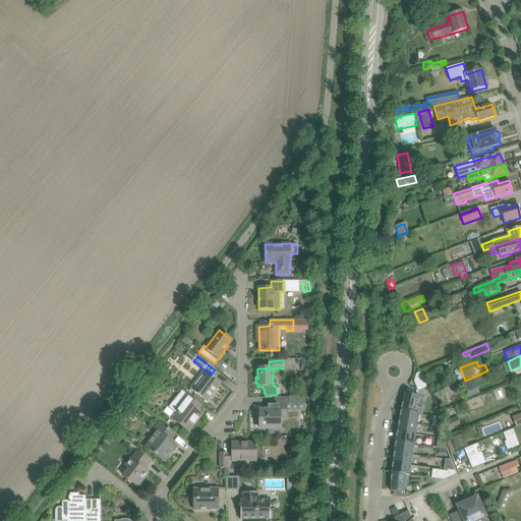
[(428,375),(426,369),(420,371),(423,379),(428,375)]
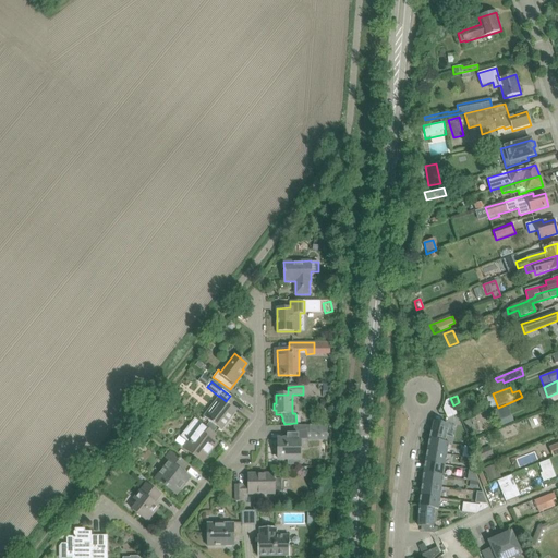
[(220,397),(205,417),(221,431),(237,410),(228,403),(226,401),(220,397)]
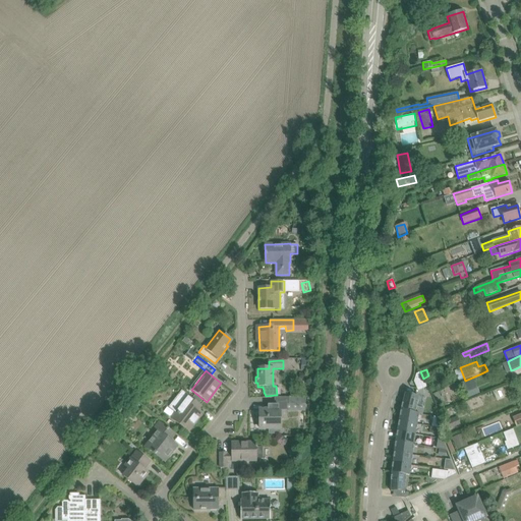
[(479,394),(474,380),(461,385),(467,399),(479,394)]
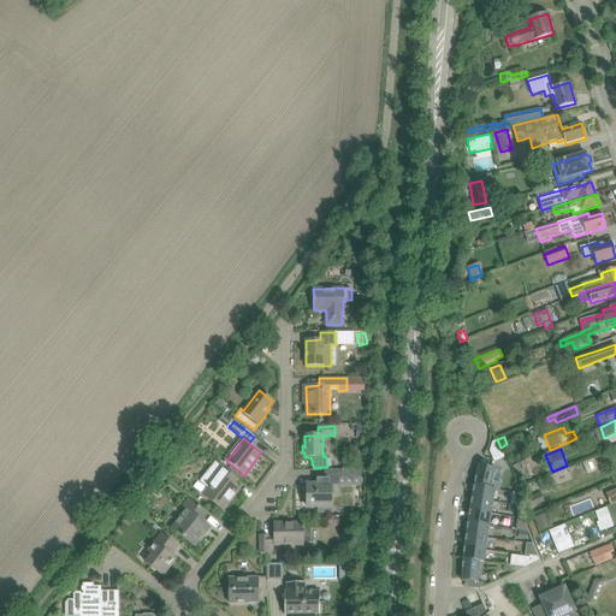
[(475,483),(474,486),(490,489),(491,486),(493,481),(492,481),(493,478),(495,474),(493,474),(496,469),(479,465),(478,471),(480,471),(479,474),(477,474),(475,483)]
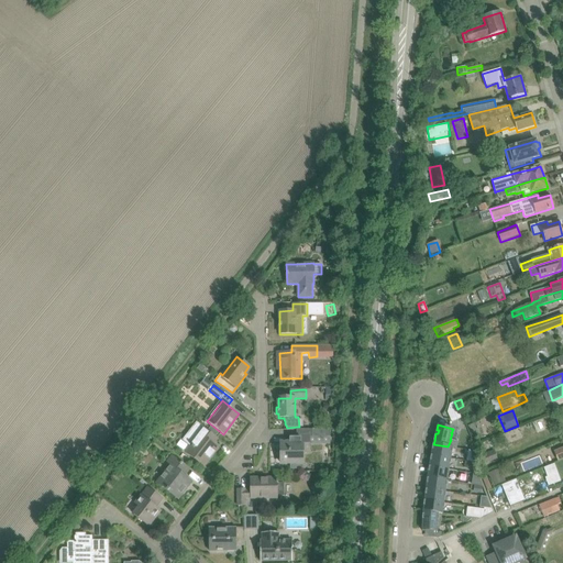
[(210,426),(207,430),(209,431),(214,435),(218,432),(210,426)]
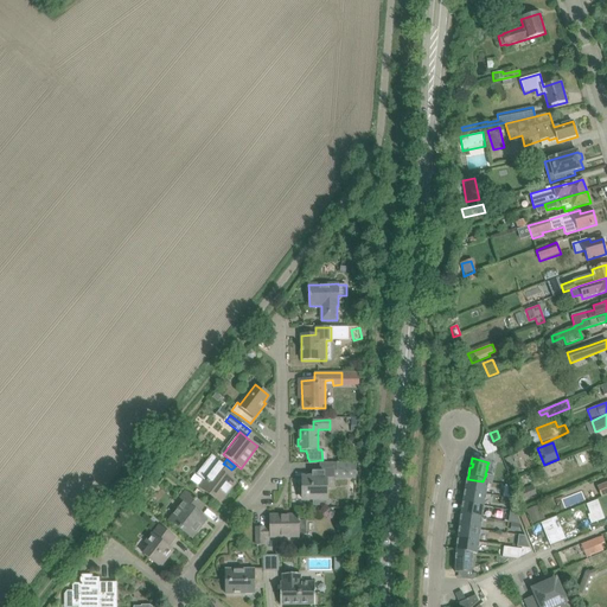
[(200,489),(210,496),(219,503),(235,483),(229,479),(235,472),(231,470),(225,465),(223,464),(222,461),(200,489)]
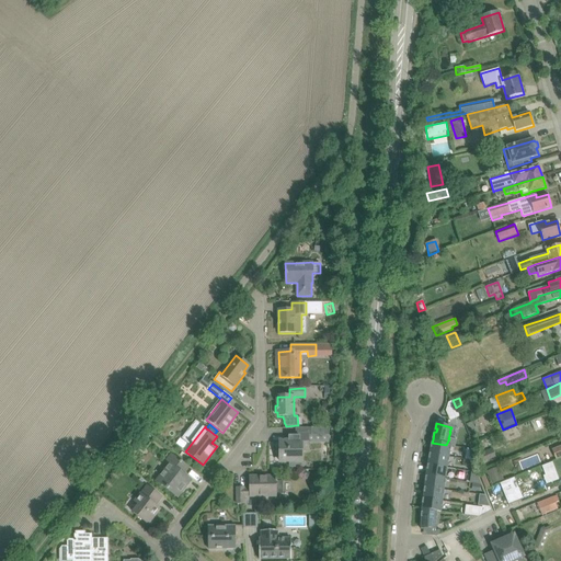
[(288,442),(279,442),(279,461),(289,461),(289,467),(302,467),(301,461),(301,456),(301,451),(309,451),(308,435),(308,434),(288,434),(288,442)]
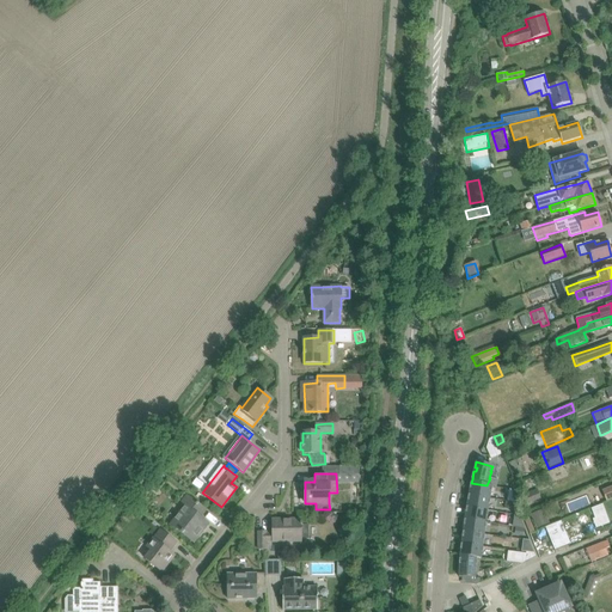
[(469,494),(469,495),(490,499),(491,493),(493,488),(491,488),(491,487),(487,485),(471,483),(470,490),(472,491),(471,495),(469,494)]
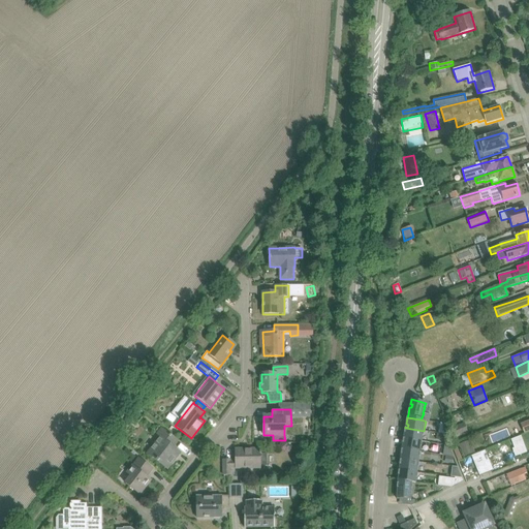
[(440,423),(438,433),(446,434),(442,424),(440,423)]
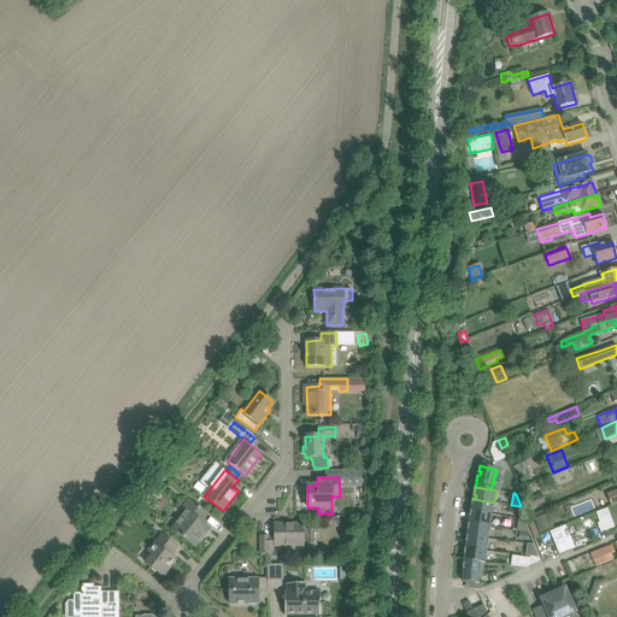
[(200,497),(197,501),(204,507),(207,503),(200,497)]
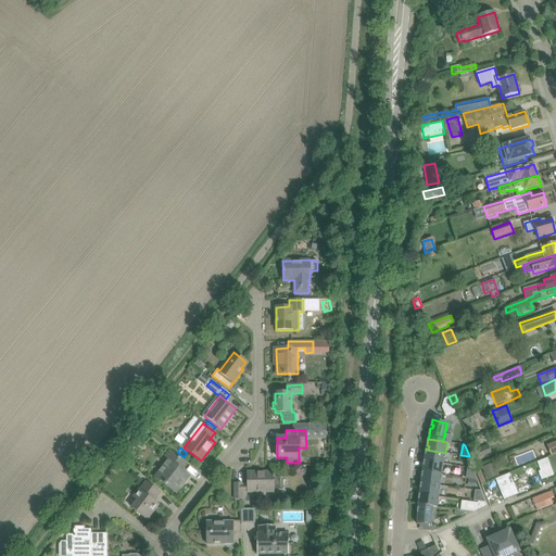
[(425,459),(425,460),(443,464),(444,458),(445,454),(445,453),(426,450),(426,451),(425,456),(427,457),(427,460),(425,459)]
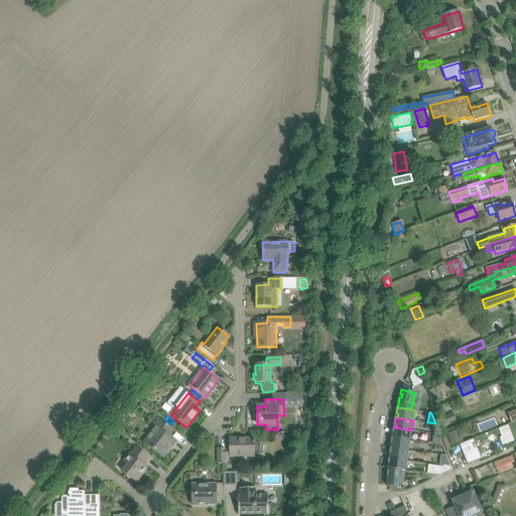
[(144,442),(155,452),(163,458),(175,441),(168,436),(173,430),(158,418),(153,424),(156,427),(144,442)]
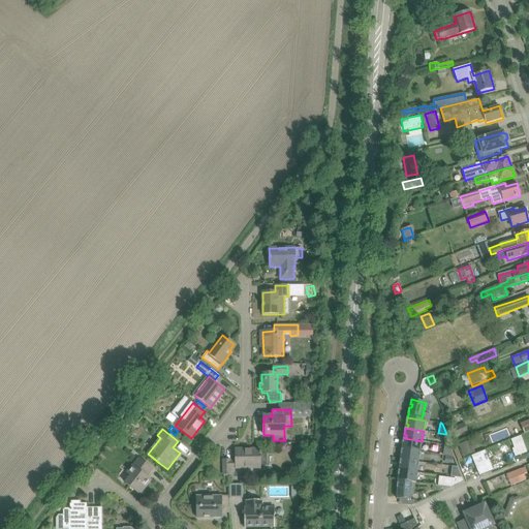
[(402,447),(402,448),(419,452),(421,446),(422,447),(422,442),(422,441),(404,438),(403,439),(403,444),(404,445),(404,448),(402,447)]
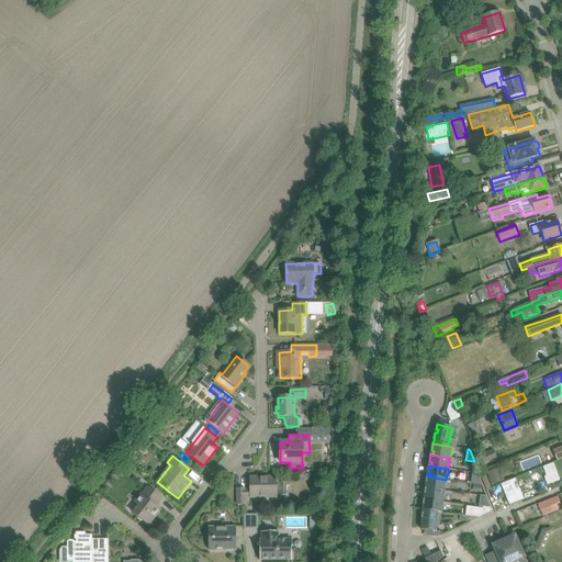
[(487,472),(493,485),(505,481),(498,468),(487,472)]
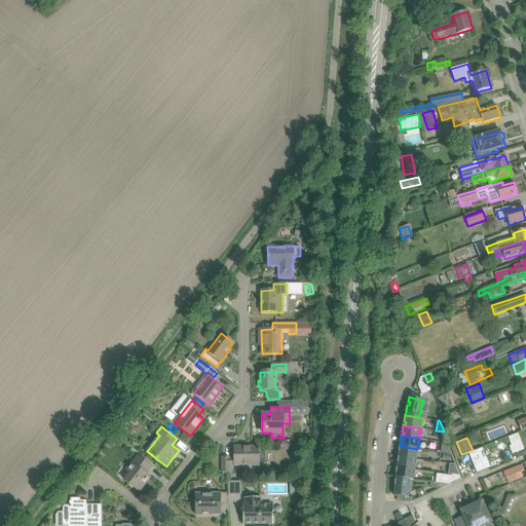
[(439,451),(449,453),(444,442),(441,441),(439,451)]
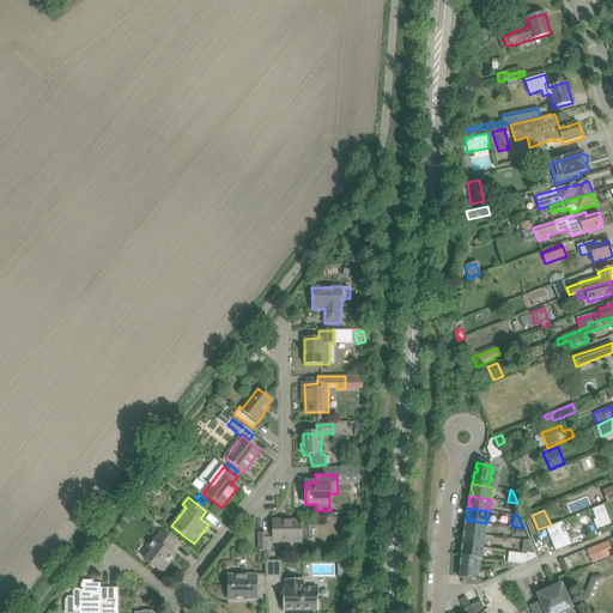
[(259,551),(267,551),(267,541),(273,541),(273,544),(302,544),(302,540),(309,540),(309,526),(302,526),(302,520),(273,521),(273,535),(267,535),(267,533),(259,533),(259,551)]
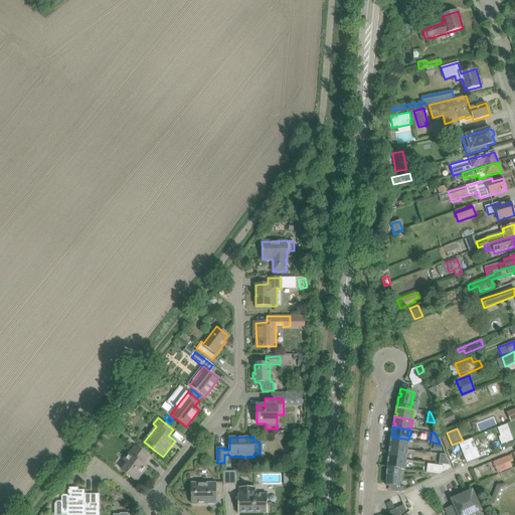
[(390,447),(390,448),(407,450),(408,446),(409,441),(408,441),(408,440),(391,437),(390,444),(392,444),(392,447),(390,447)]
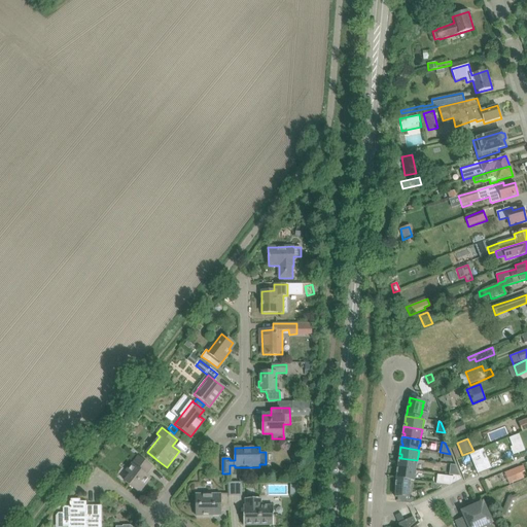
[(469,454),(478,473),(491,468),(483,449),(469,454)]
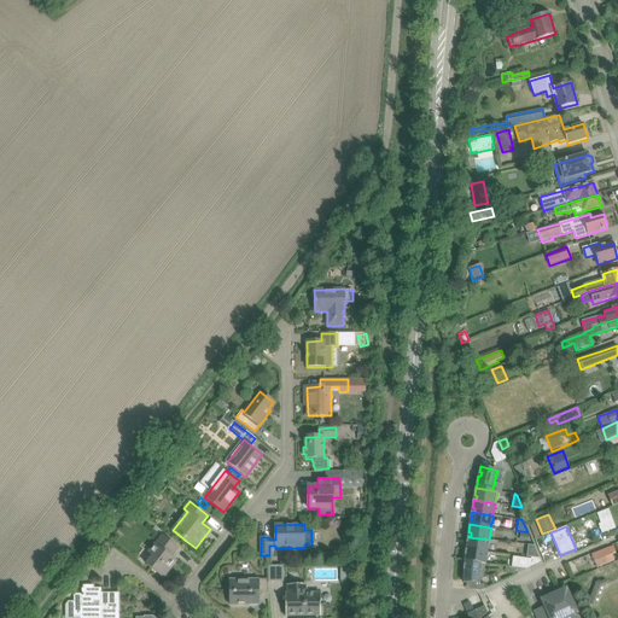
[(150,552),(153,555),(146,565),(163,578),(176,561),(172,557),(178,548),(163,536),(157,546),(155,544),(150,552)]
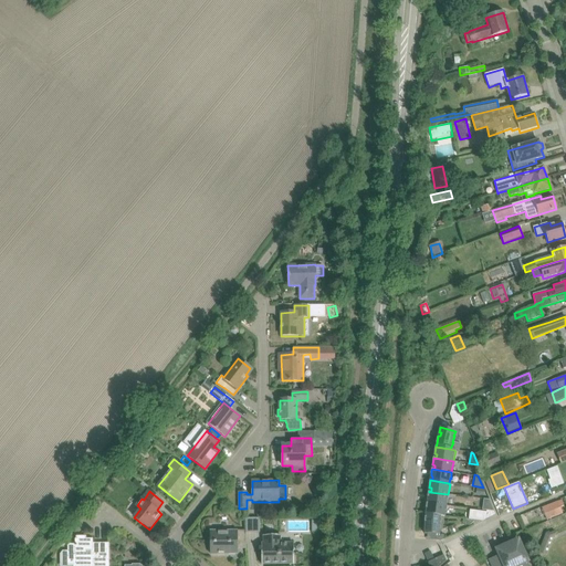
[(427,502),(427,503),(447,505),(447,501),(448,501),(448,495),(448,494),(429,492),(428,492),(428,499),(430,499),(429,502),(427,502)]
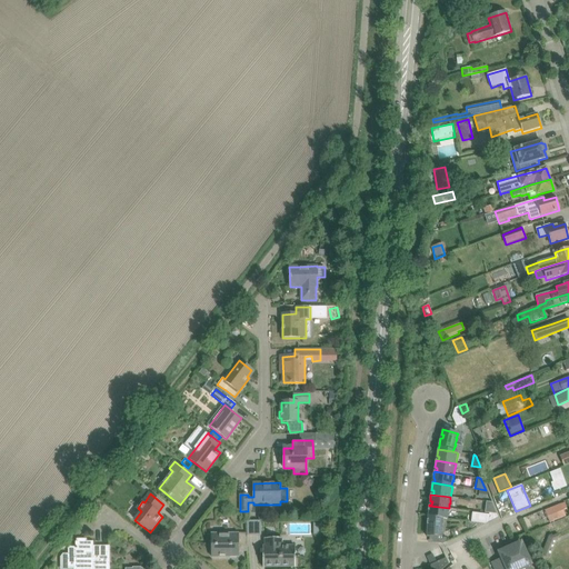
[(486,501),(485,512),(497,515),(492,502),(486,501)]
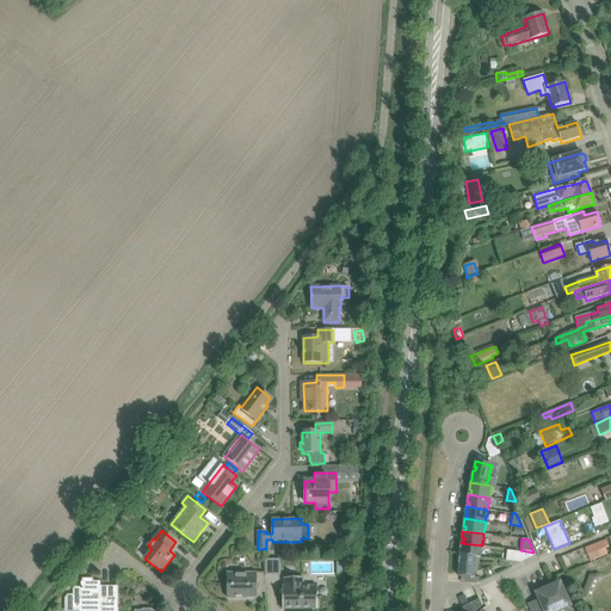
[(591,561),(608,554),(608,556),(610,554),(610,553),(609,547),(606,541),(585,549),(591,561)]
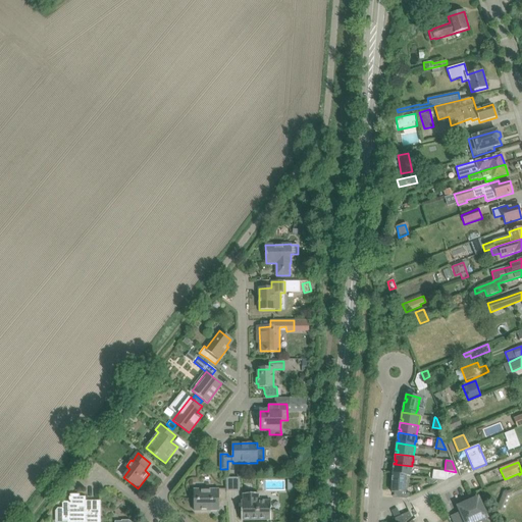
[(412,466),(394,464),(393,470),(395,470),(395,473),(395,474),(407,475),(407,476),(410,477),(411,472),(412,467),(412,466)]
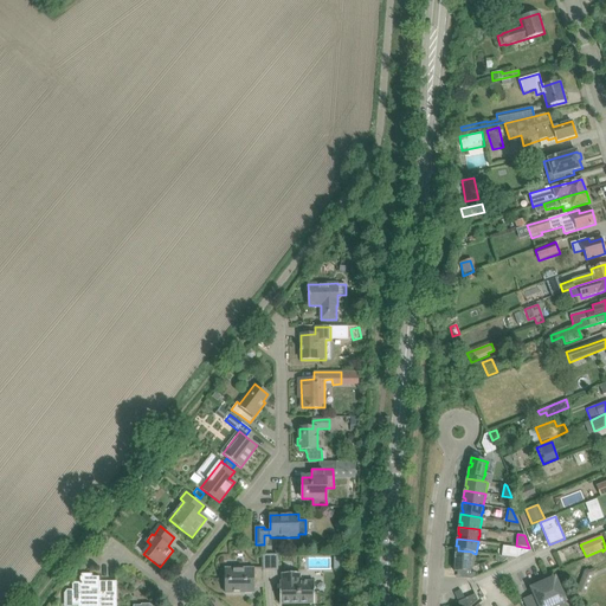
[(503,546),(502,556),(516,558),(521,556),(522,548),(503,546)]
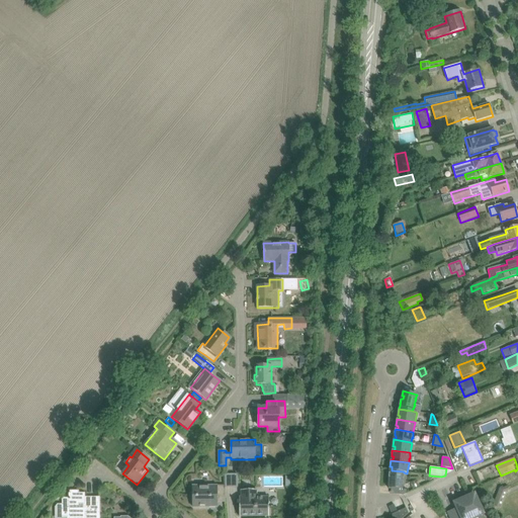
[(404,472),(404,471),(392,470),(392,469),(390,469),(390,470),(389,481),(391,481),(391,484),(389,484),(389,489),(402,490),(403,485),(403,482),(403,479),(404,479),(404,475),(403,475),(404,472)]
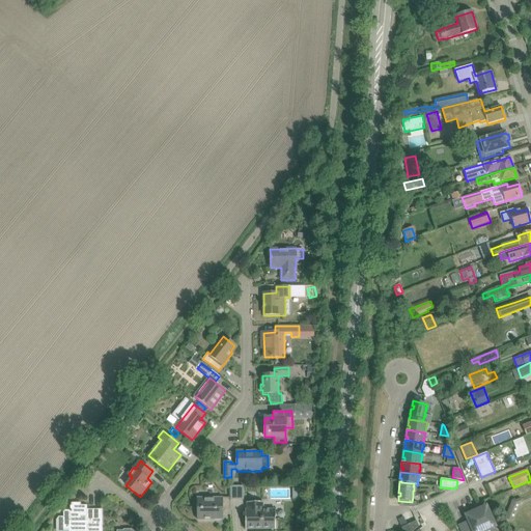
[(230,486),(230,498),(230,500),(244,500),(244,485),(230,486)]
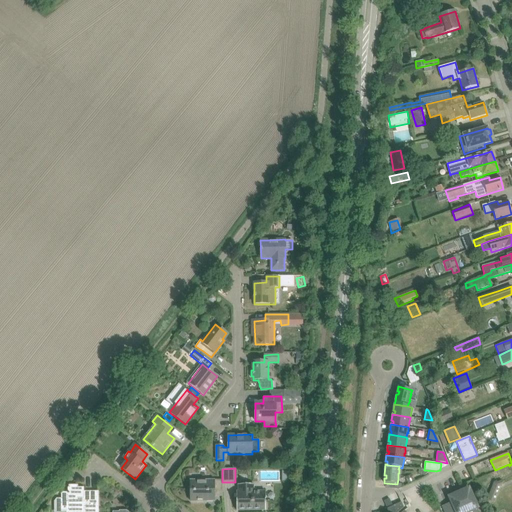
[(511,473),(494,482),(487,499),(492,502),(499,486),(511,479),(511,473)]
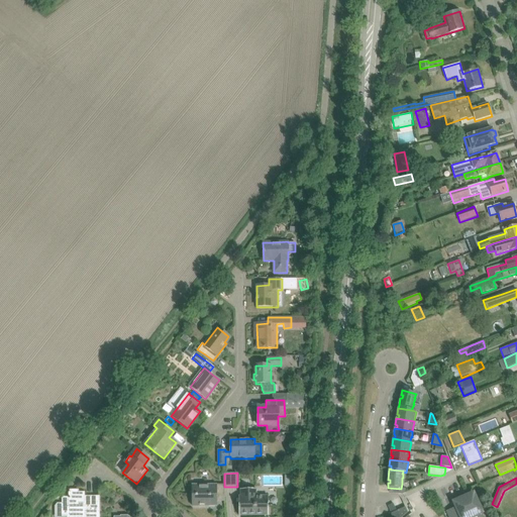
[(192,485),(192,488),(193,506),(216,506),(216,498),(224,498),(224,487),(224,485),(192,485)]
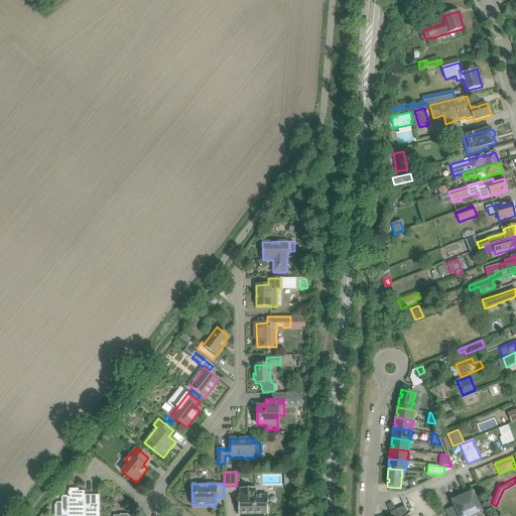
[(56,502),(54,505),(54,508),(61,508),(62,514),(67,514),(67,515),(99,515),(99,495),(85,495),(85,491),(79,491),(79,489),(70,490),(70,492),(69,492),(69,496),(61,496),(61,502),(56,502)]
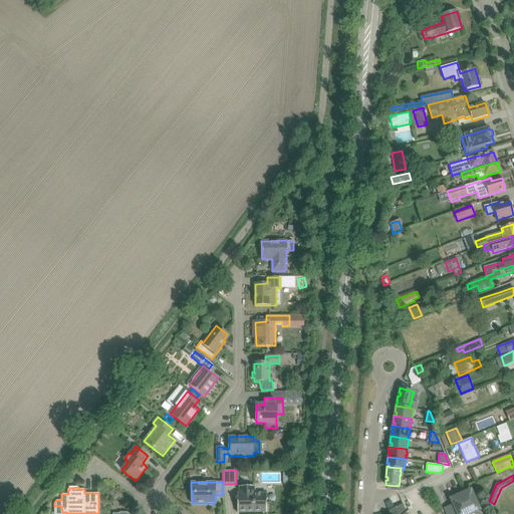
[(237,494),(238,503),(238,513),(267,512),(266,493),(254,493),(254,487),(239,487),(239,494),(237,494)]
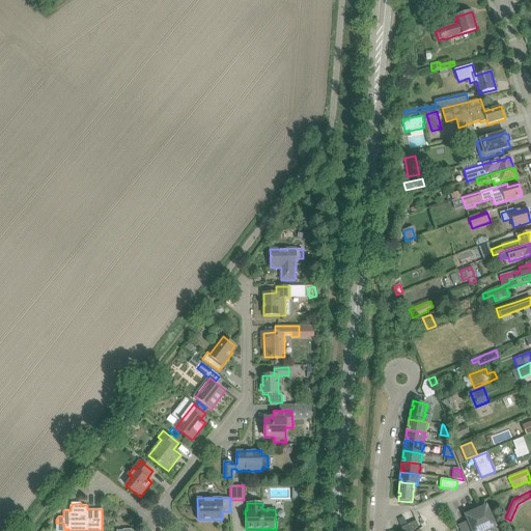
[(459,526),(462,530),(494,530),(492,527),(494,526),(485,507),(467,515),(469,522),(459,526)]
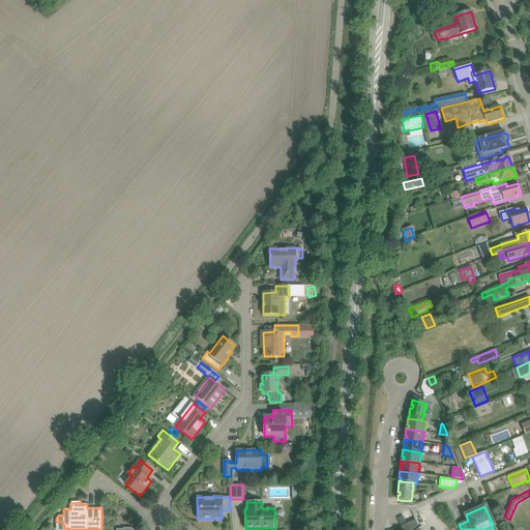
[(412,529),(418,526),(415,520),(401,527),(401,529),(412,529)]
